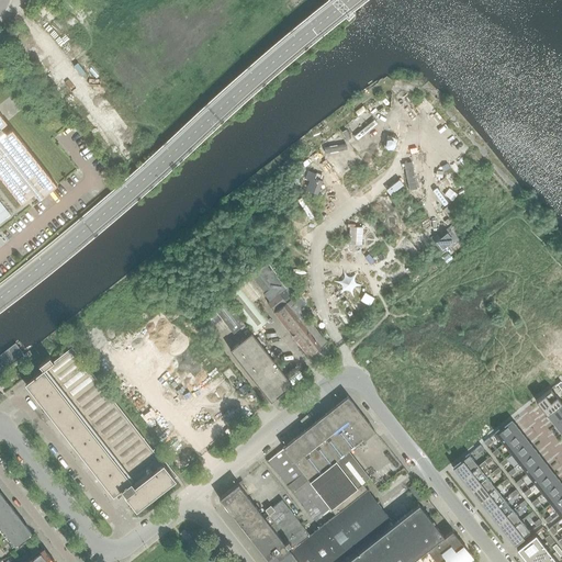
[(15,38),(19,43),(29,36),(26,32),(15,38)]
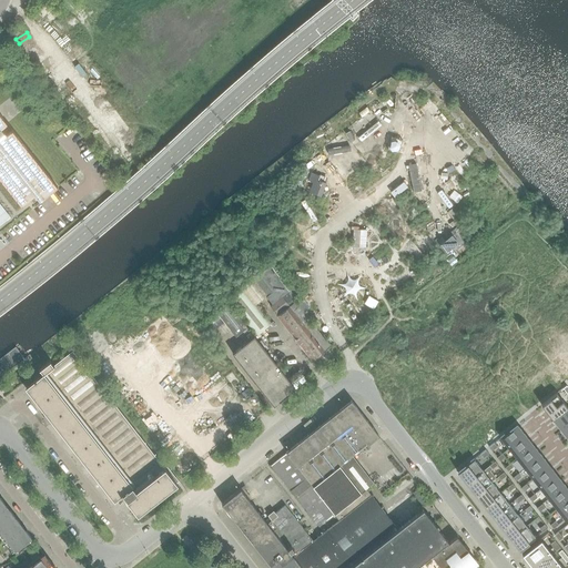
[(345,121),(325,139),(336,152),(356,134),(345,121)]
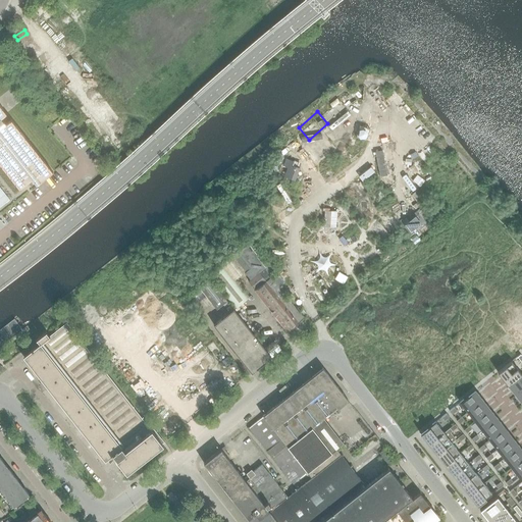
[(0,139),(32,178),(37,185),(40,181),(0,132),(0,127),(4,124),(2,121),(0,118),(0,139)]
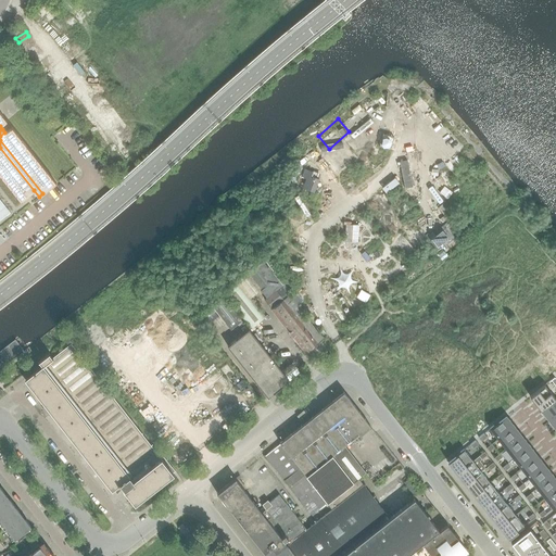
[(0,140),(42,193),(54,184),(55,182),(11,127),(4,133),(0,136),(0,140)]
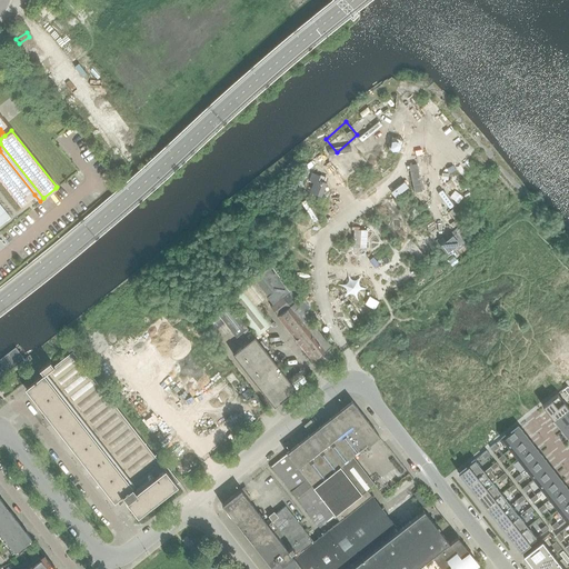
[(393,136),(389,147),(399,150),(403,139),(393,136)]
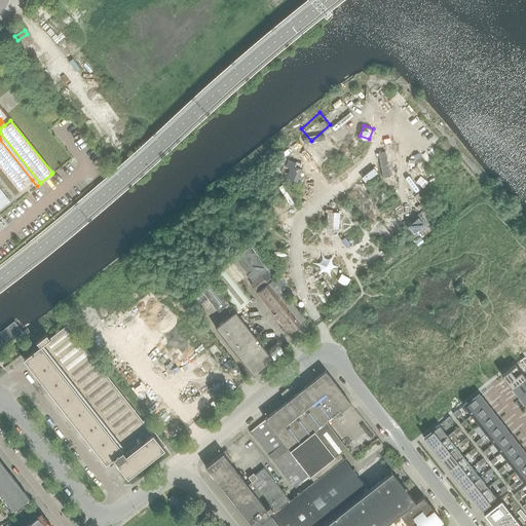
[(0,165),(20,190),(32,180),(0,140),(0,165)]
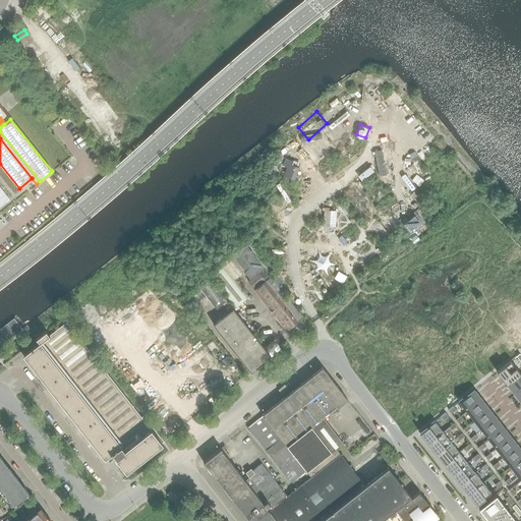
[(295,150),(284,161),(297,174),(308,162),(295,150)]
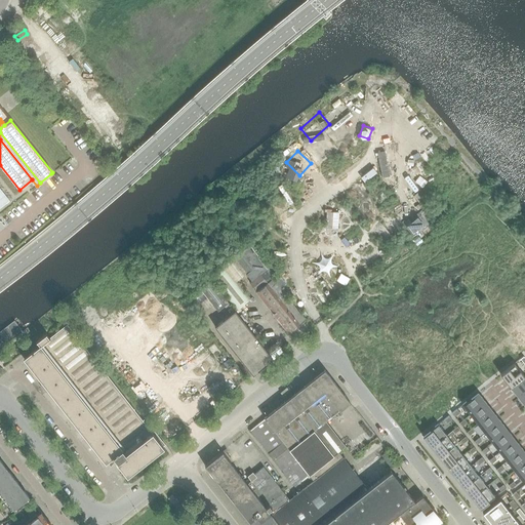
[(376,171),(361,173),(366,200),(381,197),(376,171)]
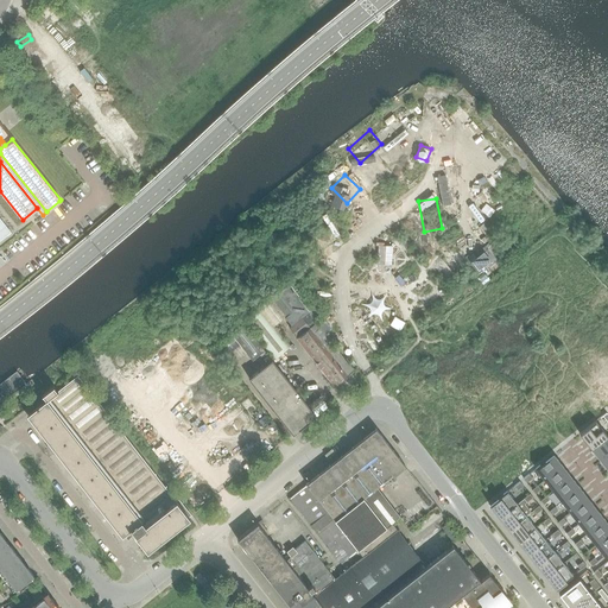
[(467,204),(453,216),(466,233),(480,221),(467,204)]
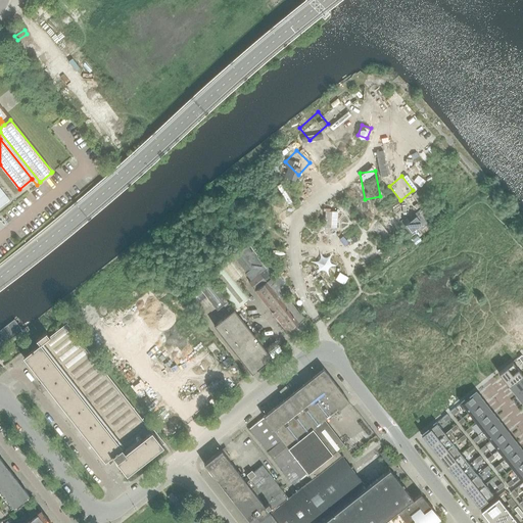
[(0,206),(10,199),(0,185),(0,206)]
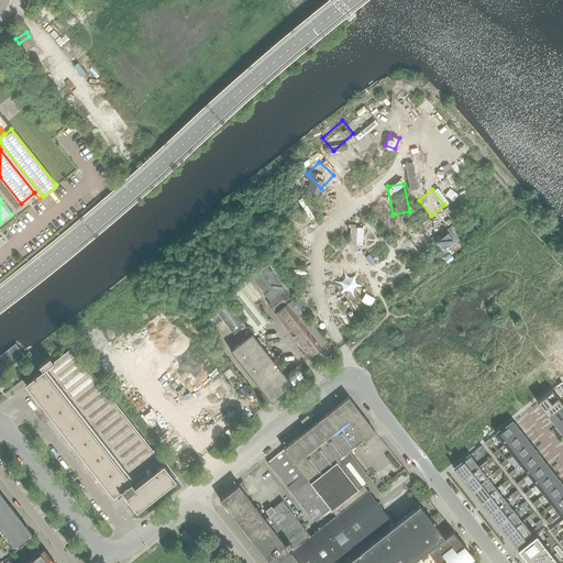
[(429,233),(414,245),(429,264),(444,252),(429,233)]
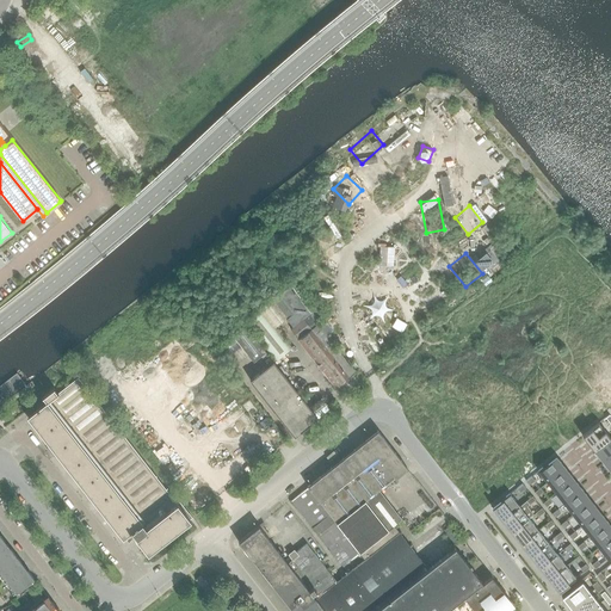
[(291,328),(303,319),(310,313),(312,313),(291,285),(277,296),(292,314),(285,320),(291,328)]
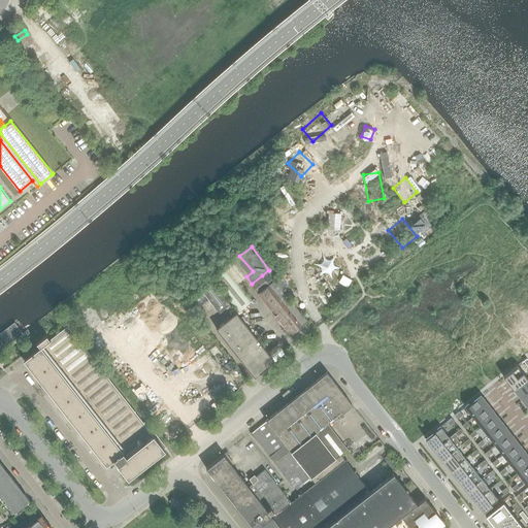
[(210,281),(236,314),(253,301),(227,268),(210,281)]
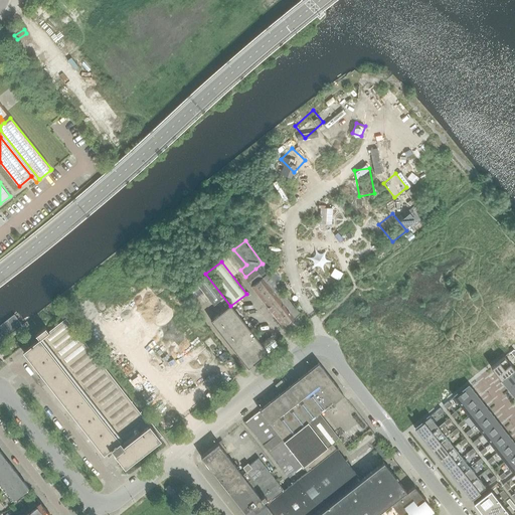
[(269,273),(262,264),(255,269),(262,278),(269,273)]
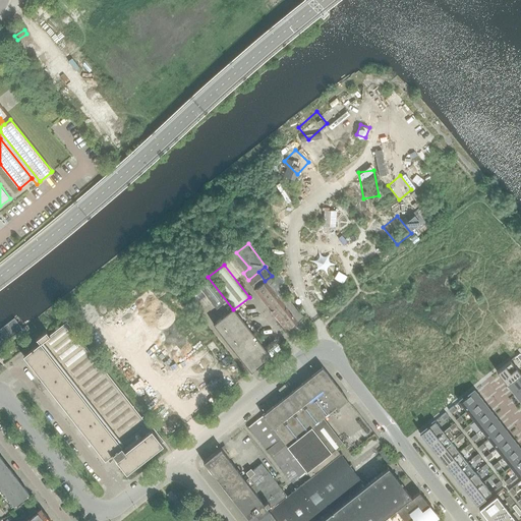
[(254,289),(265,281),(258,272),(248,280),(247,281),(254,289)]
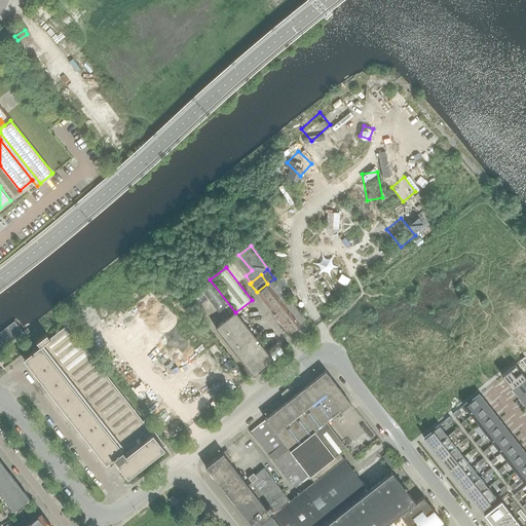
[(289,334),(305,322),(287,297),(288,296),(274,278),(256,293),(289,334)]
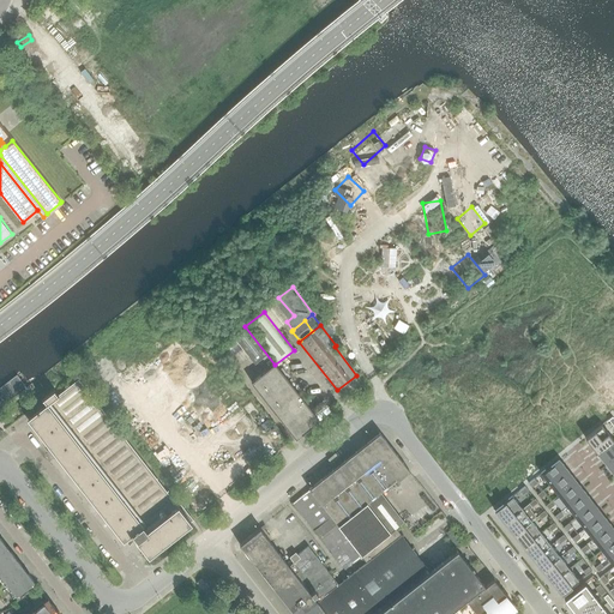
[(295,439),(319,420),(275,365),(245,326),(224,342),(240,363),(248,357),(254,365),(262,359),(265,362),(269,367),(251,381),(295,439)]
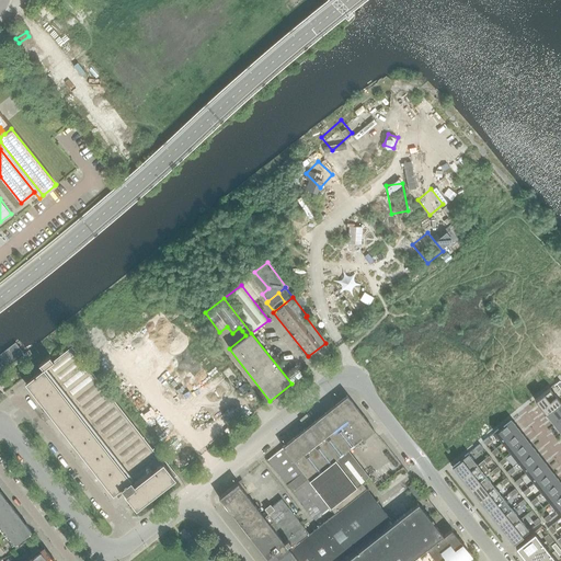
[(173,478),(73,345),(53,362),(49,356),(38,365),(42,369),(25,382),(113,494),(119,489),(135,508),(173,478)]
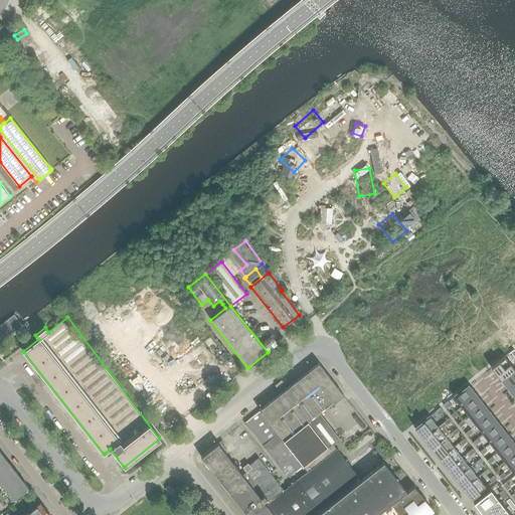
[(15,322),(0,333),(0,343),(20,328),(15,322)]
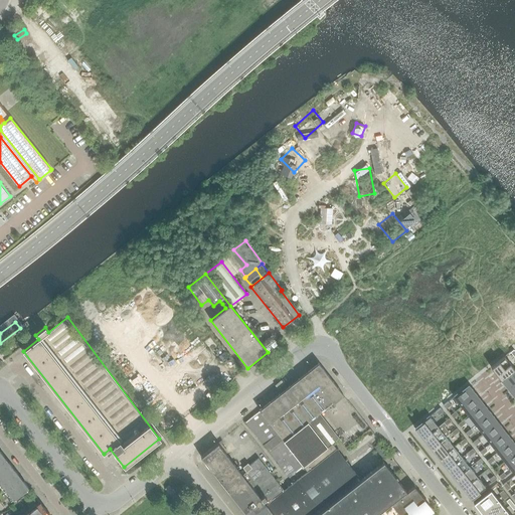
[(272,334),(262,341),(269,351),(279,344),(272,334)]
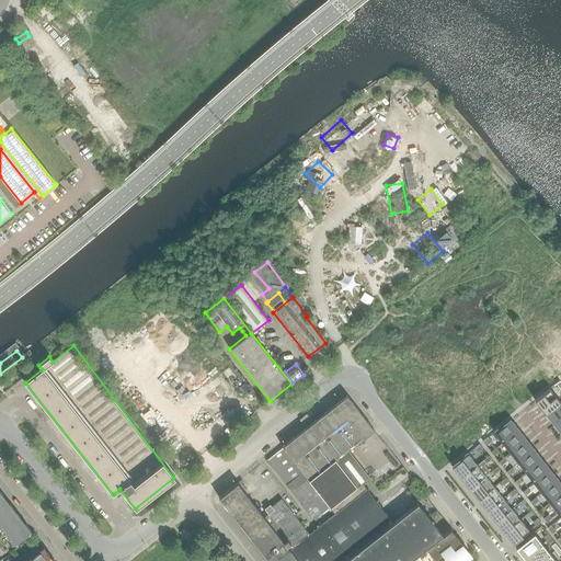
[(560,402),(549,389),(534,401),(545,414),(560,402)]
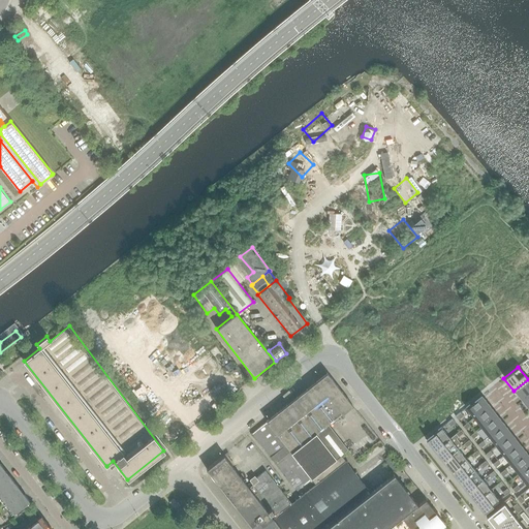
[(352,406),(334,382),(327,373),(302,393),(328,425),(352,406)]
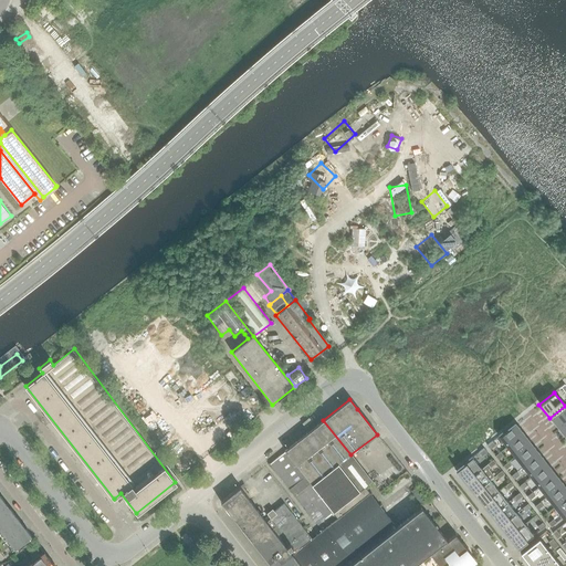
[(565,419),(565,407),(565,406),(549,418),(556,428),(565,419)]
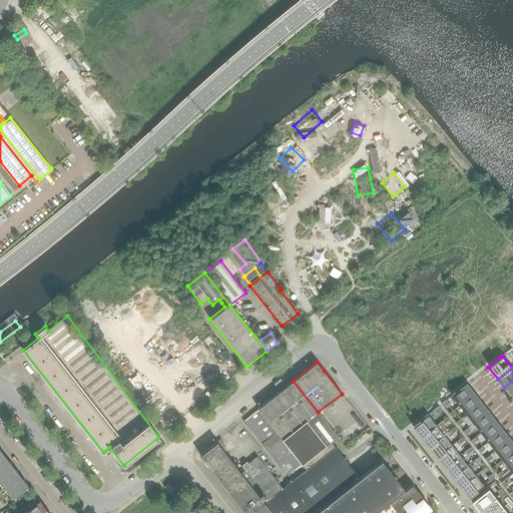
[(337,437),(318,412),(293,381),(243,420),(279,466),(294,454),(302,464),(331,442),(337,437)]
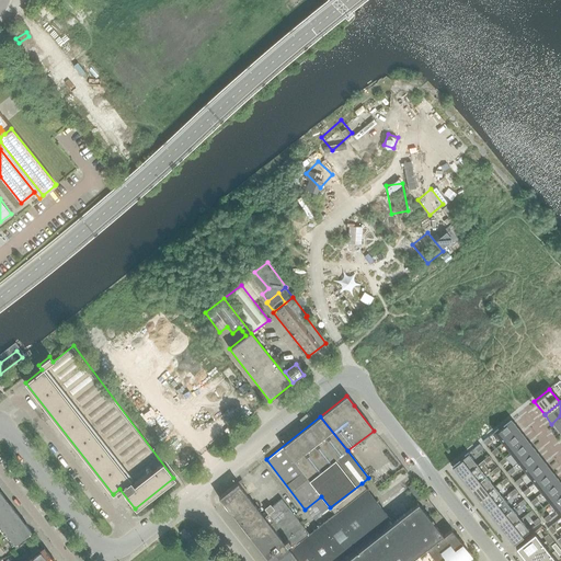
[(510,420),(493,433),(501,443),(517,431),(510,420)]
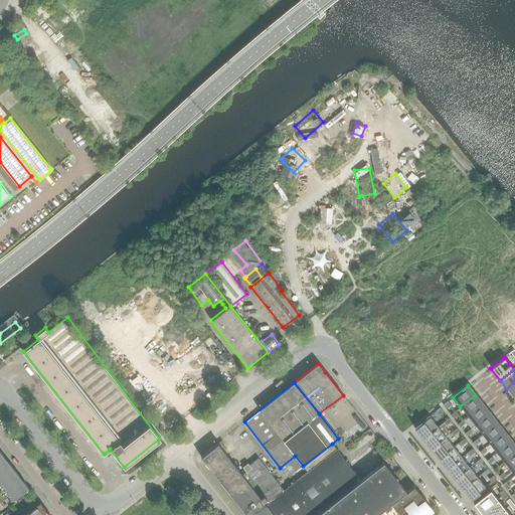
[(475,395),(460,406),(468,416),(483,404),(475,395)]
